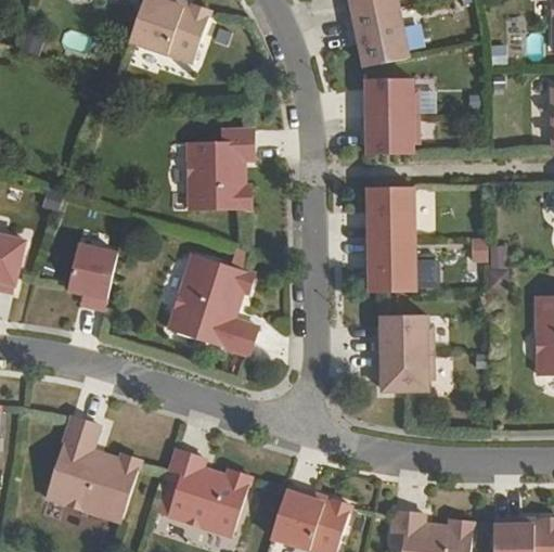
[(180,2),(174,0),(143,0),(128,46),(191,68),(210,12),(192,7),(190,11),(179,7),(180,2)]
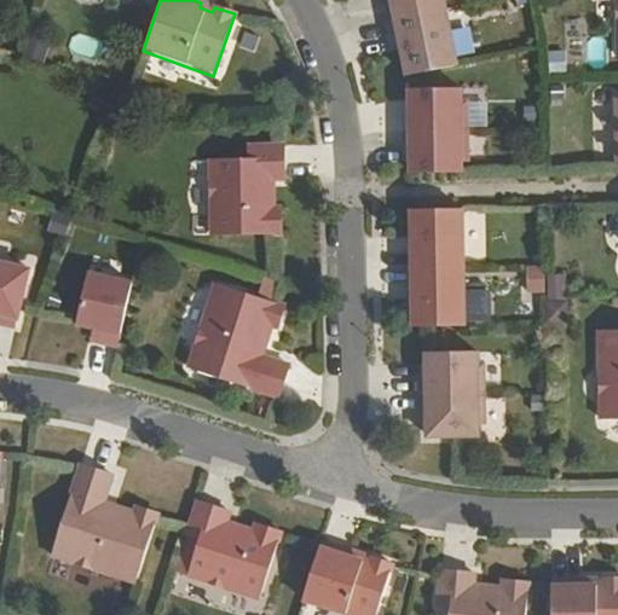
[(391,0),(394,16),(446,6),(445,0),(391,0)]
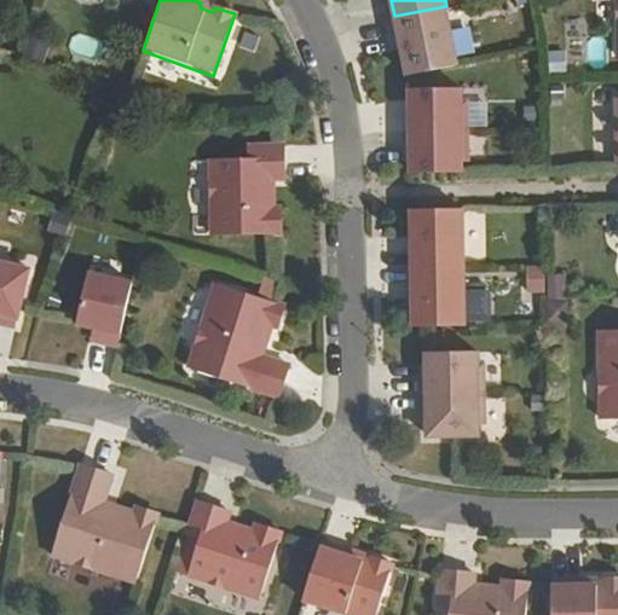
[(214,7),(201,3),(200,7),(212,12),(214,7)]
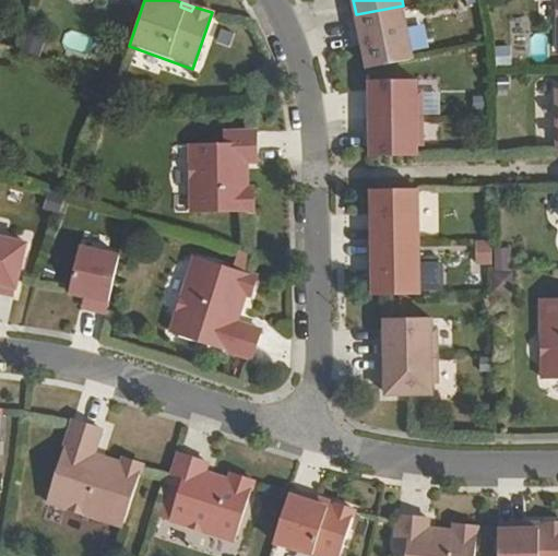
[(367,67),(413,57),(403,6),(356,14),(367,67)]
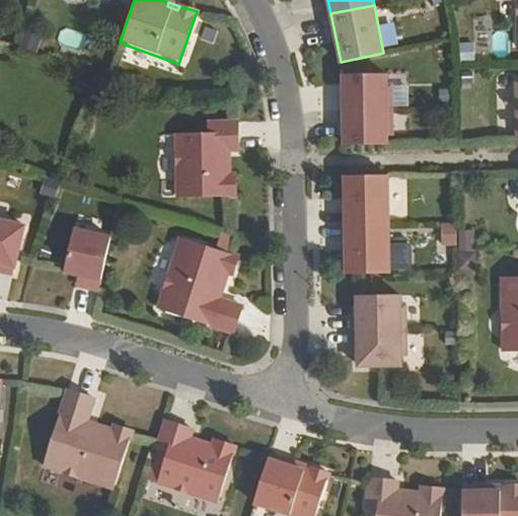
[(34,46),(40,29),(18,23),(13,40),(34,46)]
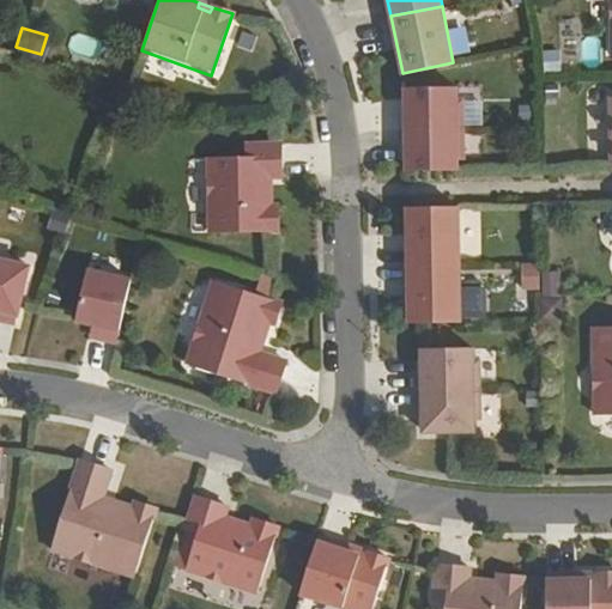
[(406,127),(464,126),(464,98),(456,98),(456,85),(406,86),(406,127)]
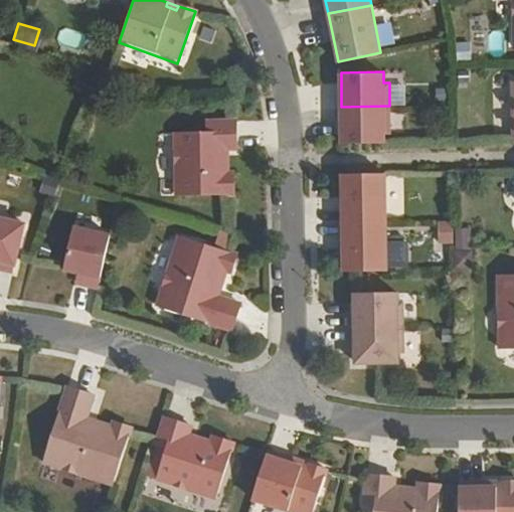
[(342,142),(385,142),(384,131),(389,131),(389,106),(341,107),(342,142)]
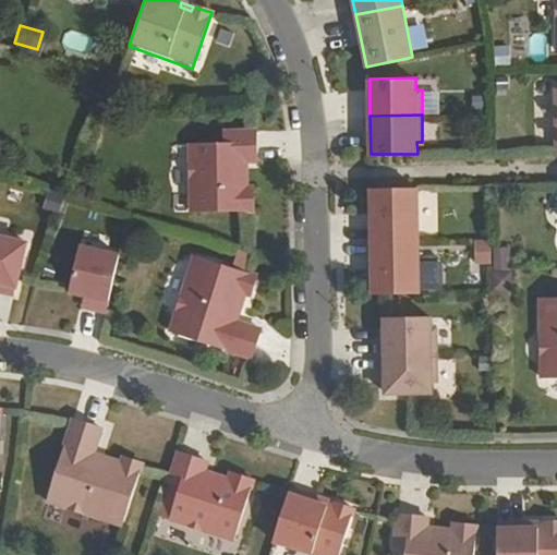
[(191,210),(254,210),(254,186),(247,186),(247,167),(243,168),(244,161),(256,161),(257,131),(225,131),(225,143),(191,143),(191,210)]
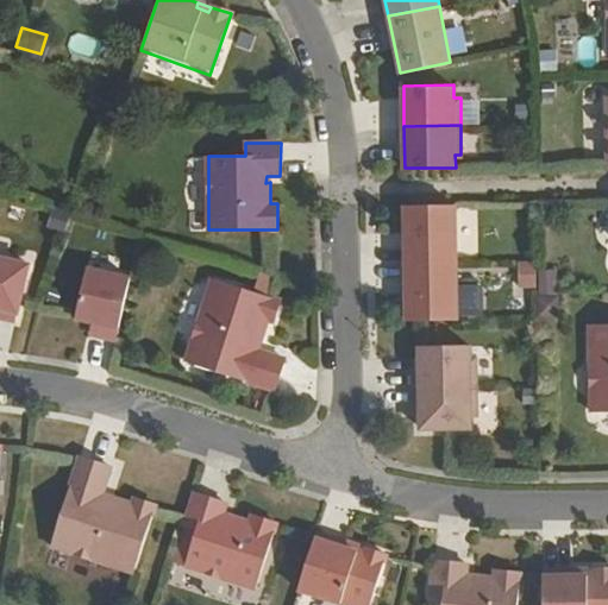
[(406,260),(457,260),(456,202),(405,203),(406,260)]
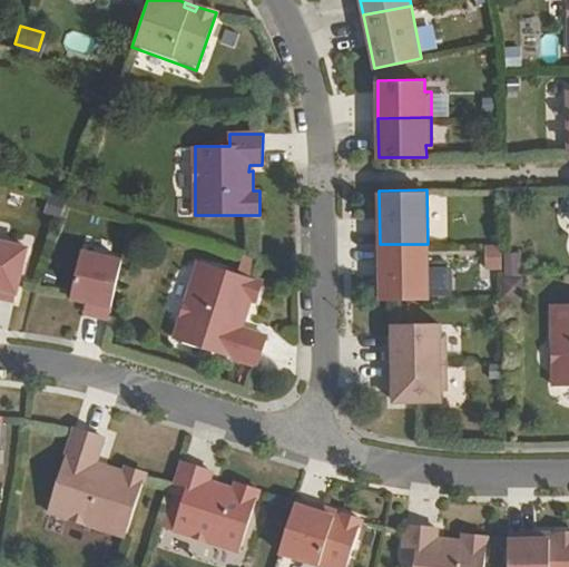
[(149,223),(133,217),(128,231),(146,236),(149,223)]
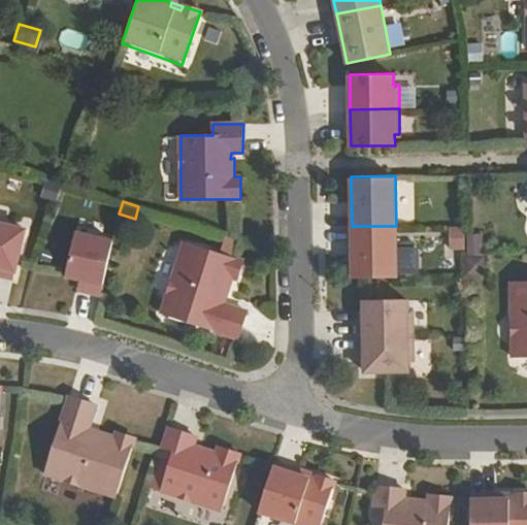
[(443,245),(461,247),(462,223),(445,223),(443,245)]
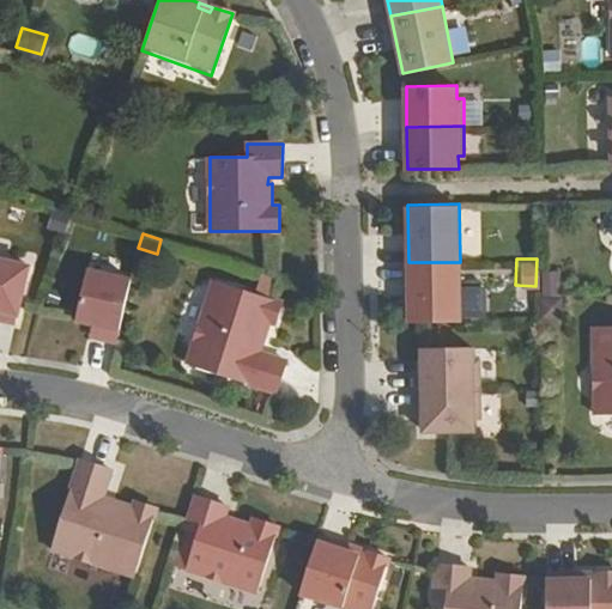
[(0,316),(1,317),(0,326),(19,329),(32,269),(0,261),(0,316)]
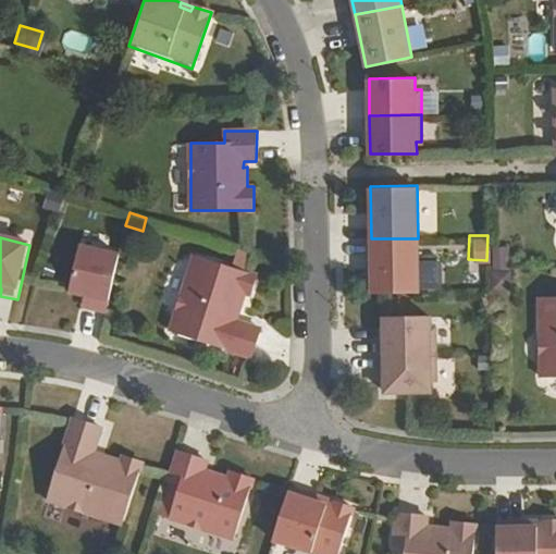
[(372,293),(419,292),(418,238),(371,238),(372,293)]
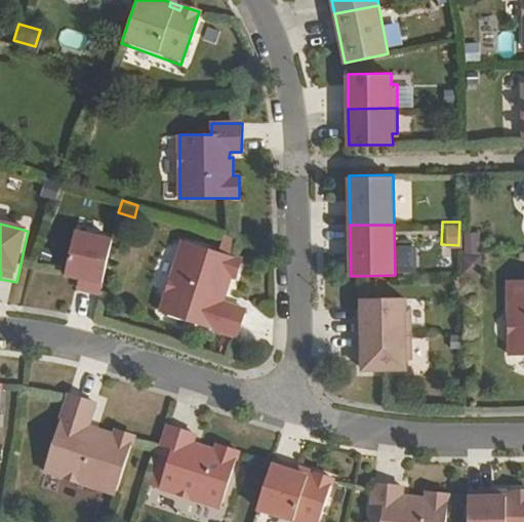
[(476,269),(478,229),(460,228),(459,269),(476,269)]
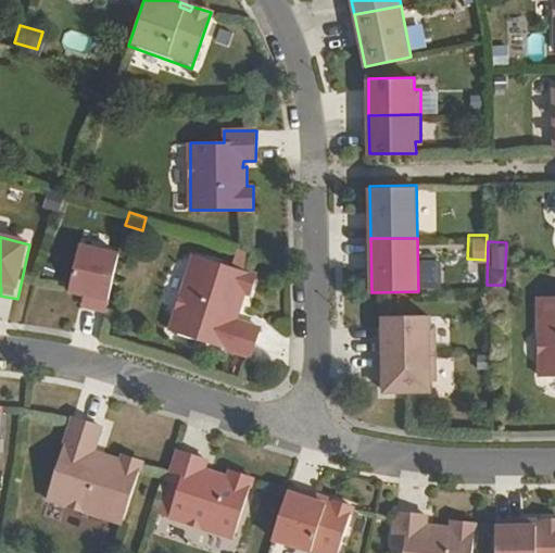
[(90,305),(106,309),(118,252),(79,243),(70,290),(84,293),(91,294),(90,305)]
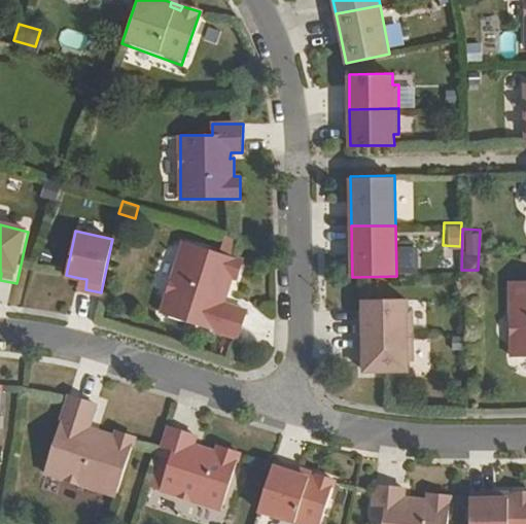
[(238,280),(244,262),(185,241),(160,311),(237,340),(247,312),(219,302),(222,294),(226,295),(233,278),(238,280)]
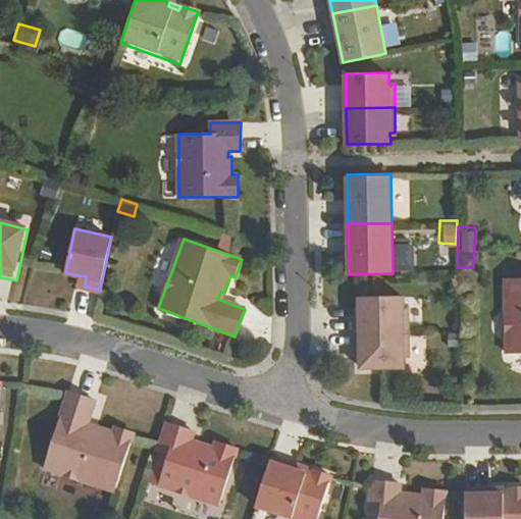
[(507,351),(520,350),(520,277),(506,278),(507,351)]
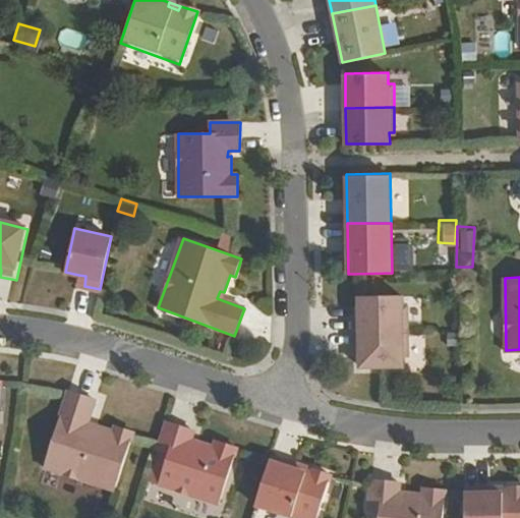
[(358,331),(407,330),(407,305),(402,305),(402,294),(359,295),(358,331)]
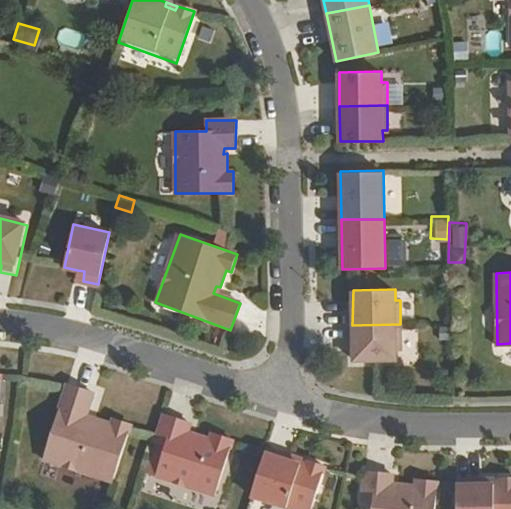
[(400,347),(400,324),(352,325),(350,325),(350,342),(353,342),(353,359),(396,359),(396,348),(400,347)]
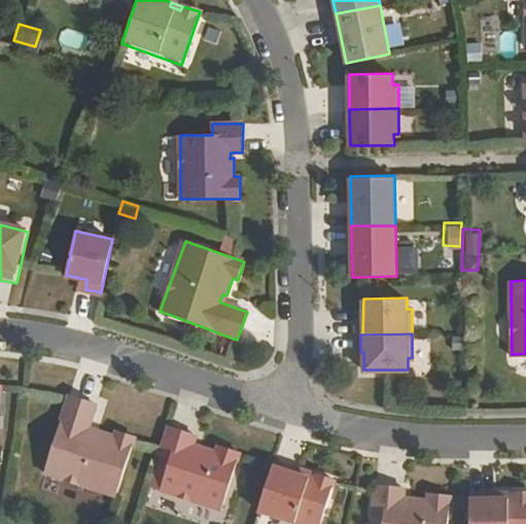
[(86,435),(89,429),(95,407),(68,398),(44,476),(115,498),(135,438),(116,432),(115,438),(97,432),(96,438),(86,435)]
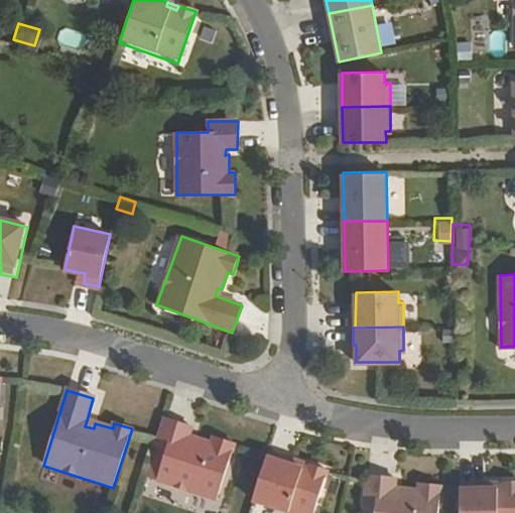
[(192,426),(164,417),(146,477),(215,500),(234,444),(213,437),(211,442),(195,437),(195,440),(188,439),(189,436),(192,426)]
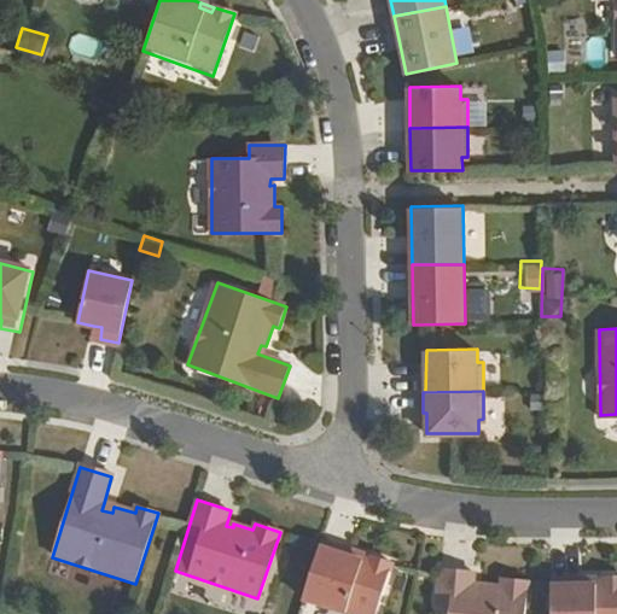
[(358,550),(321,539),(302,597),(358,613),(374,613),(391,561),(371,555),(368,561),(358,557),(358,550)]
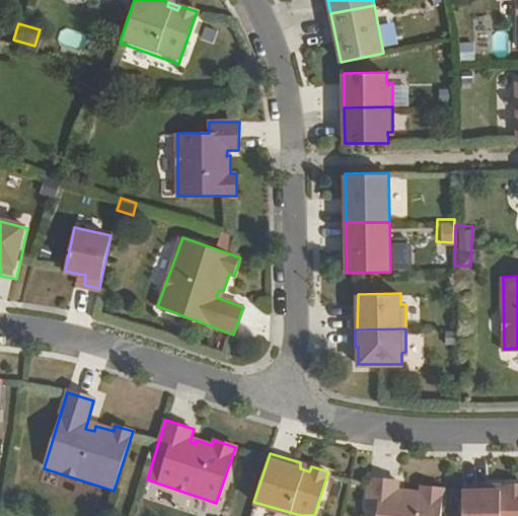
[(441,515),(445,489),(421,486),(421,492),(402,490),(402,493),(397,493),(398,482),(370,477),(367,506),(376,506),(375,515),(441,515)]
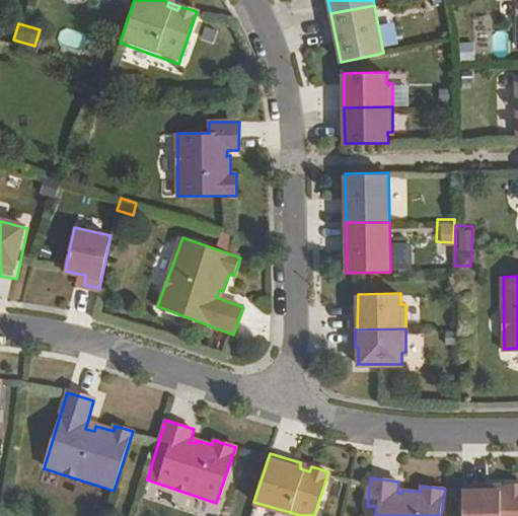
[(517,515),(517,484),(462,485),(462,515),(517,515)]
